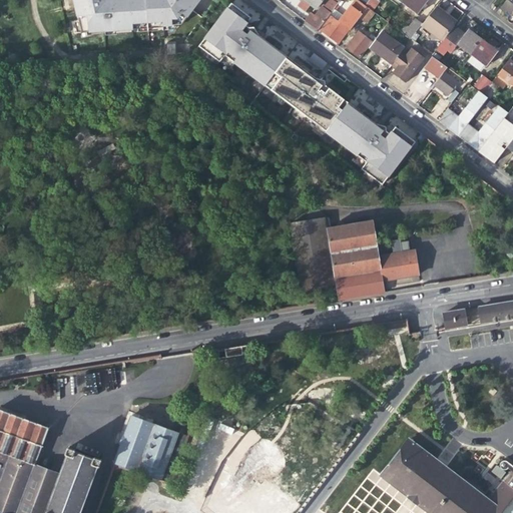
[(73,0),(81,32),(132,29),(132,27),(180,24),(180,25),(198,0),(73,0)]
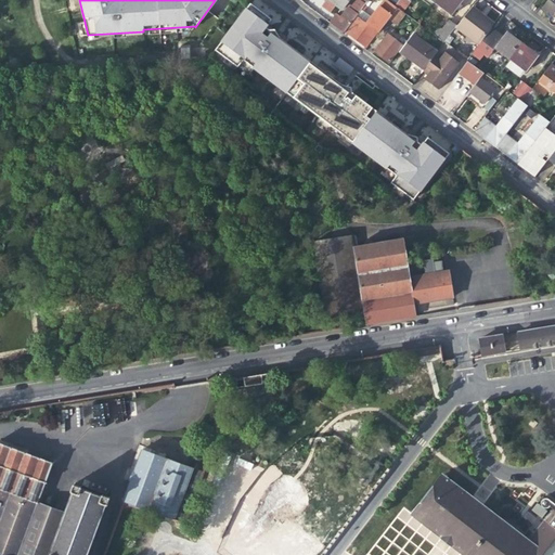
[(327,0),(333,4),(340,10),(347,0),(327,0)]
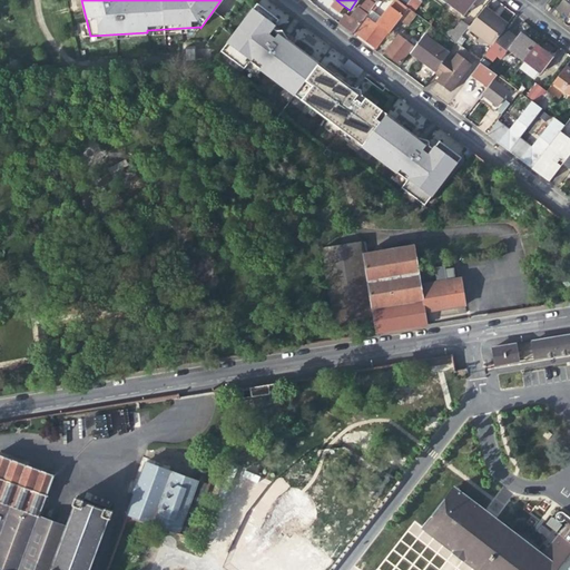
[(387,33),(399,19),(408,8),(404,6),(396,0),(394,0),(382,18),(373,11),(376,7),(374,6),(367,15),(353,33),(360,38),(374,48),(386,33),(387,33)]
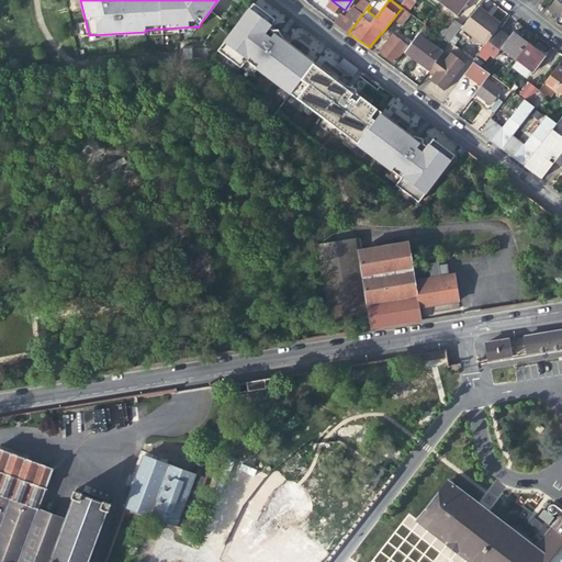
[(413,1),(412,0),(403,0),(398,6),(402,8),(405,10),(413,1)]
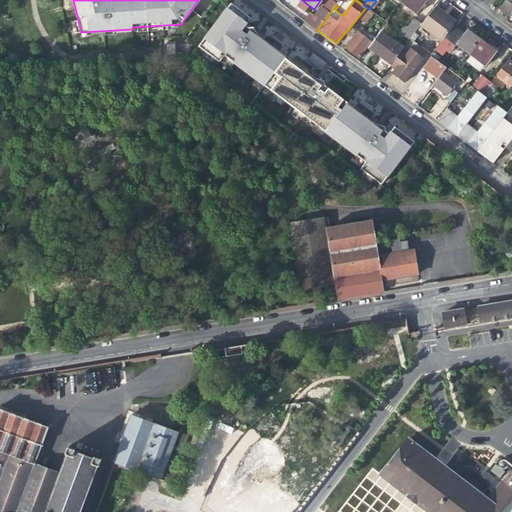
[(402,0),(400,4),(415,15),(426,0),(402,0)]
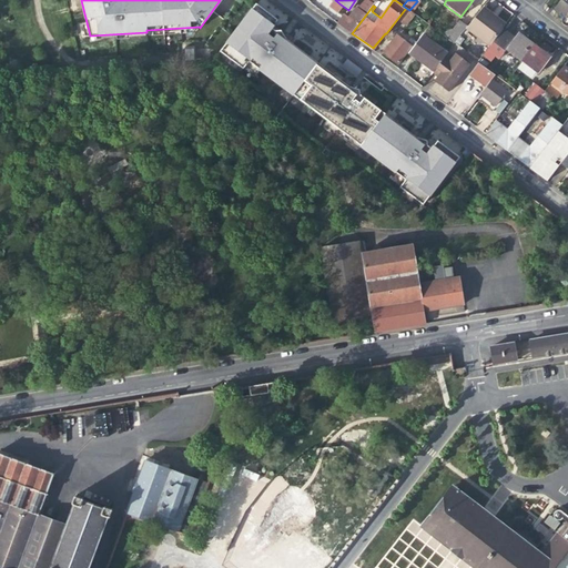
[(567,0),(558,0),(551,9),(561,17),(560,18),(560,21),(561,23),(564,26),(567,26),(567,24),(567,0)]
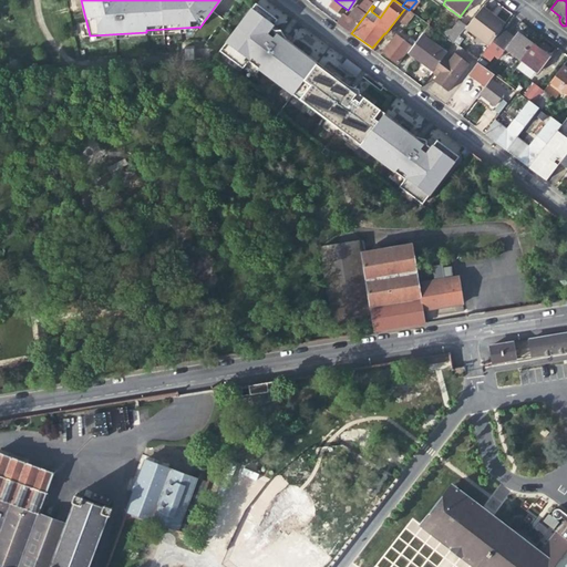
[(497,3),(491,11),(506,22),(513,13),(497,3)]
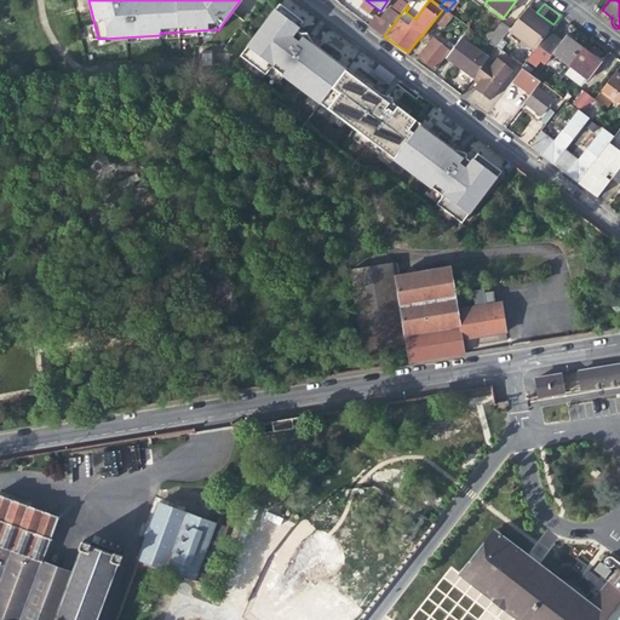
[(488,189),(500,172),(476,154),(470,164),(465,160),(454,151),(391,104),(380,96),(302,36),(294,30),(302,22),(279,5),(267,21),(270,23),(257,40),(253,38),(240,56),(265,75),(271,68),(309,96),(313,91),(336,109),(332,114),(369,142),(373,137),(385,145),(382,150),(443,197),(437,205),(461,223),(475,205),(471,202),(484,185),(488,189)]
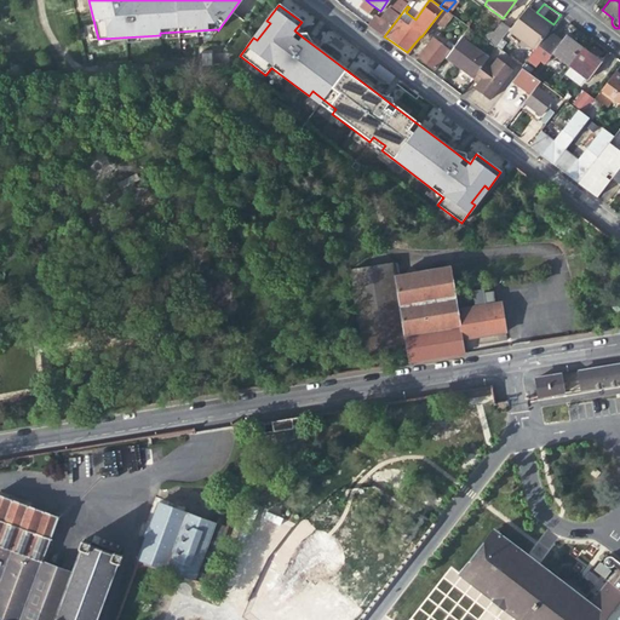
[(400,16),(388,6),(382,17),(377,13),(368,26),(384,36),(400,16)]
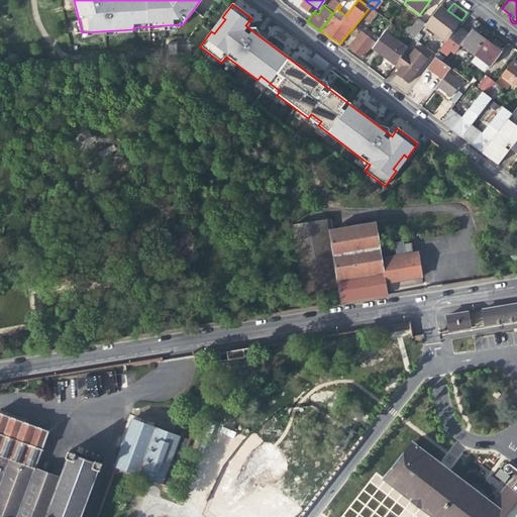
[(376,12),(373,9),(370,7),(362,17),(368,22),(376,12)]
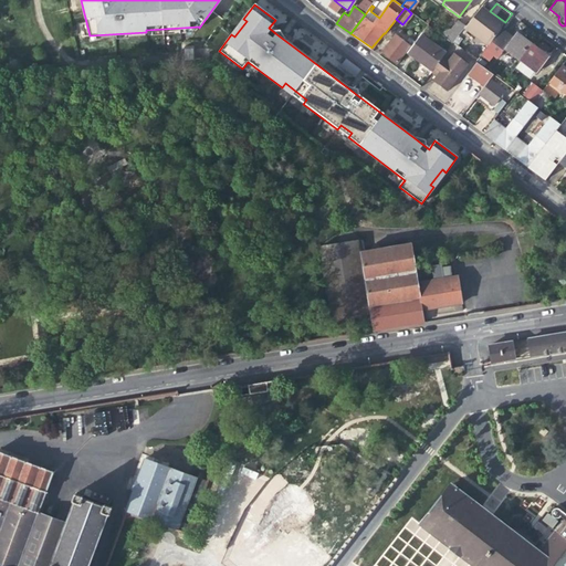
[(481,8),(465,27),(465,28),(488,45),(500,29),(503,24),(493,17),(481,8)]
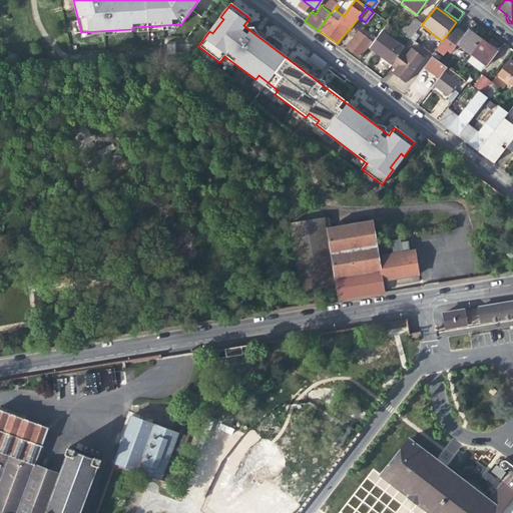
[(220,17),(209,31),(212,33),(223,19),(220,17)]
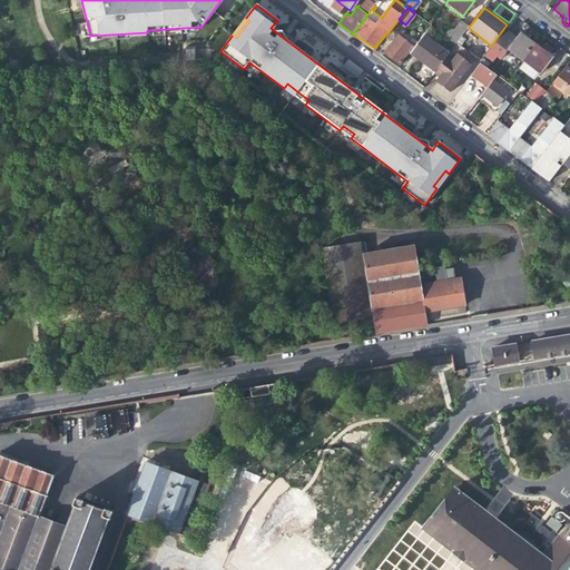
[(455,43),(469,28),(469,27),(461,21),(454,30),(450,27),(443,35),(455,43)]
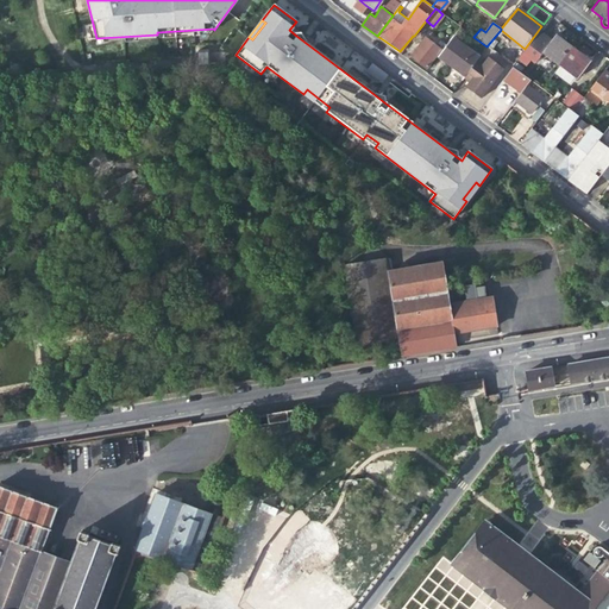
[(538,31),(525,49),(516,60),(525,67),(529,61),(533,63),(541,54),(558,67),(572,48),(563,41),(556,35),(551,42),(547,38),(538,31)]
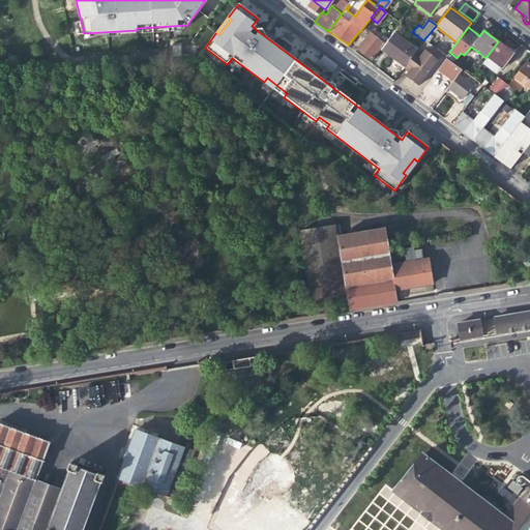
[(393,58),(404,66),(413,55),(417,50),(394,32),(382,50),(393,58)]
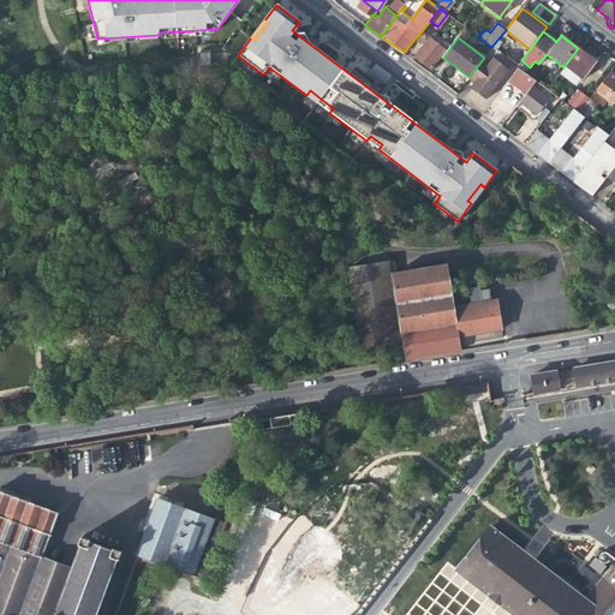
[(446,51),(447,48),(449,46),(446,43),(442,48),(429,39),(415,57),(423,63),(430,69),(445,49),(446,51)]
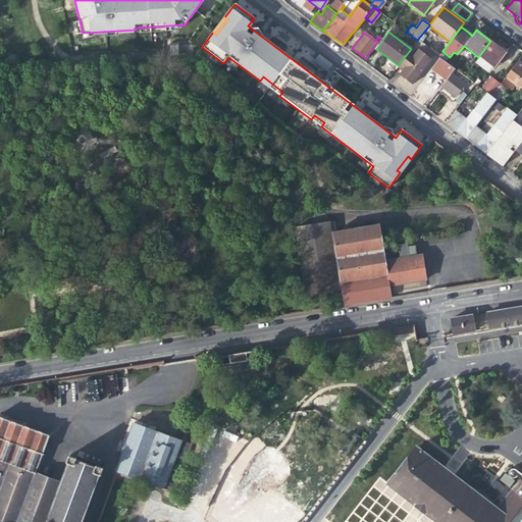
[(497,46),(490,41),(478,57),(492,68),(505,52),(497,46)]
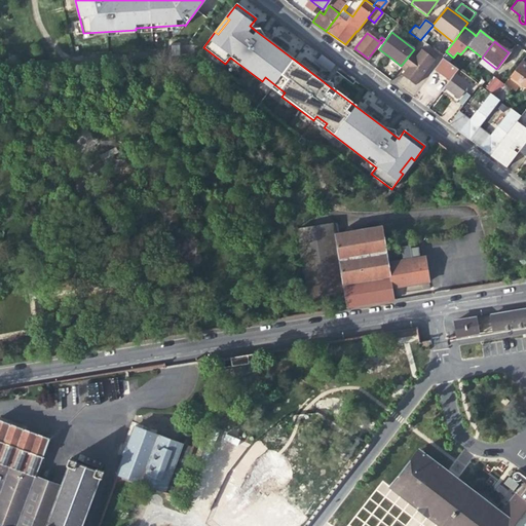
[(180,54),(180,43),(171,43),(172,54),(180,54)]
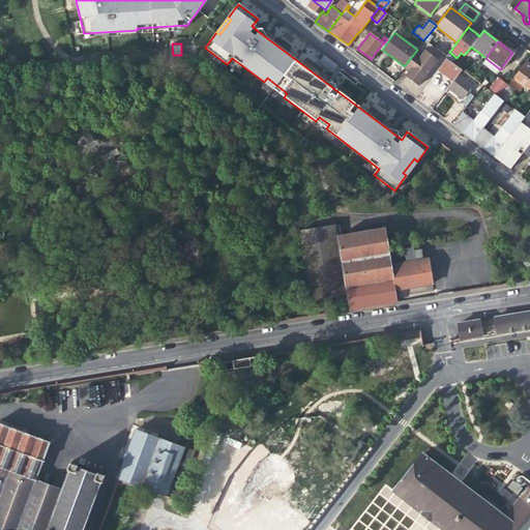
[(418,59),(413,55),(404,66),(403,69),(407,72),(405,76),(412,81),(418,86),(437,61),(423,51),(418,59)]
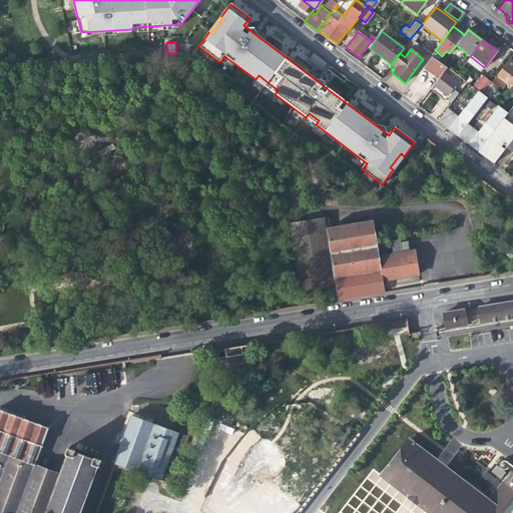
[(308,60),(321,71),(327,64),(313,53),(308,60)]
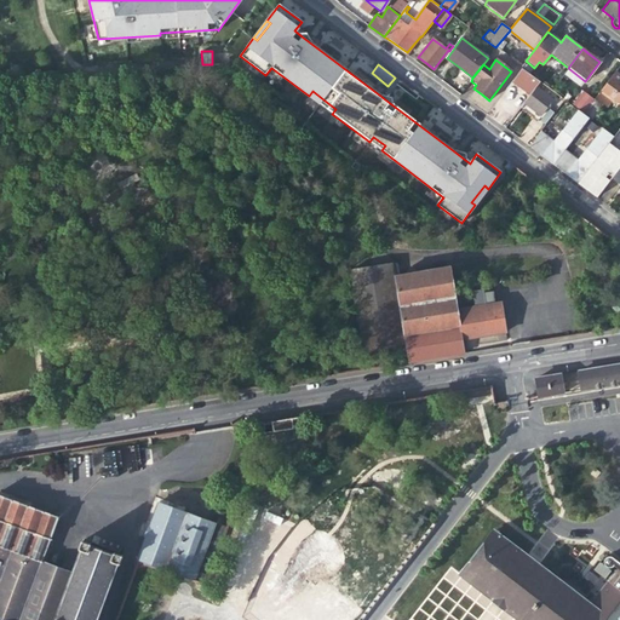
[(601,90),(619,104),(619,76),(614,72),(601,90)]
